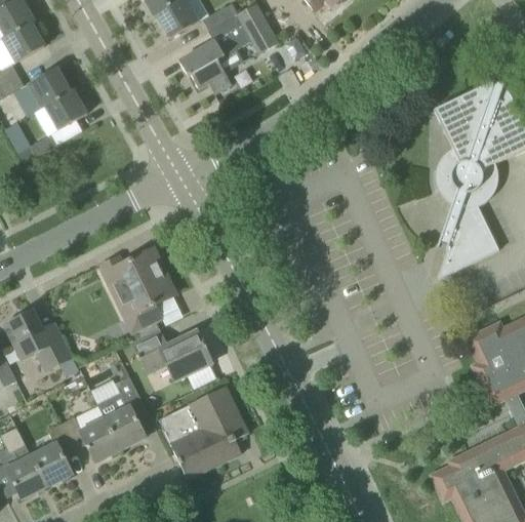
[(12,0),(0,7),(0,38),(0,39),(5,36),(5,37),(31,23),(34,21),(22,0),(12,0)]
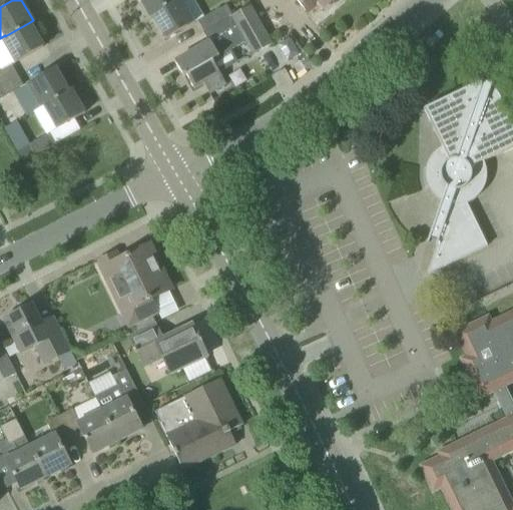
[(177,0),(141,0),(150,15),(153,14),(177,0)]
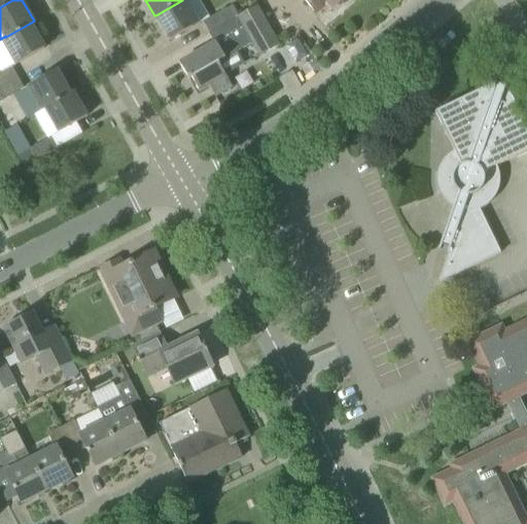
[(182,0),(157,14),(170,38),(199,22),(186,0),(182,0)]
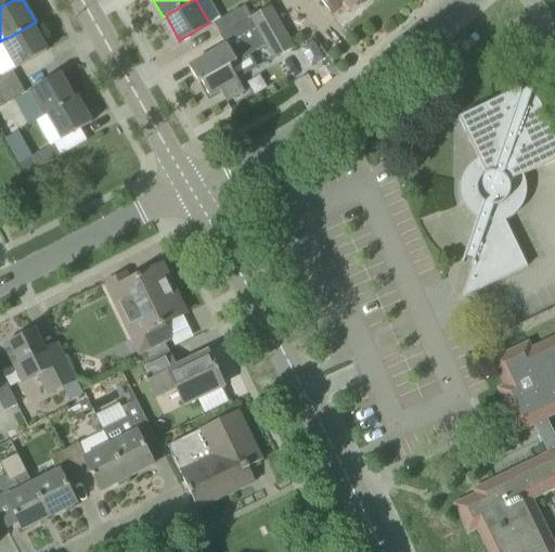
[(323,0),(333,12),(344,2),(348,8),(357,0),(323,0)]
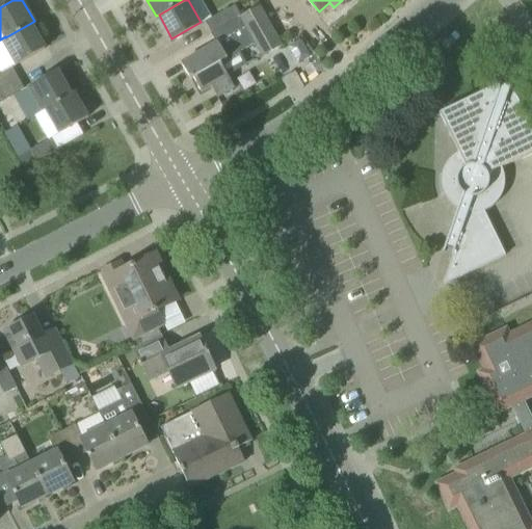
[(263,54),(264,53),(281,44),(258,4),(240,14),(211,30),(210,30),(216,42),(181,61),(190,78),(193,76),(201,89),(211,84),(217,95),(234,84),(220,60),(225,57),(227,60),(240,52),(239,50),(255,41),(263,54)]
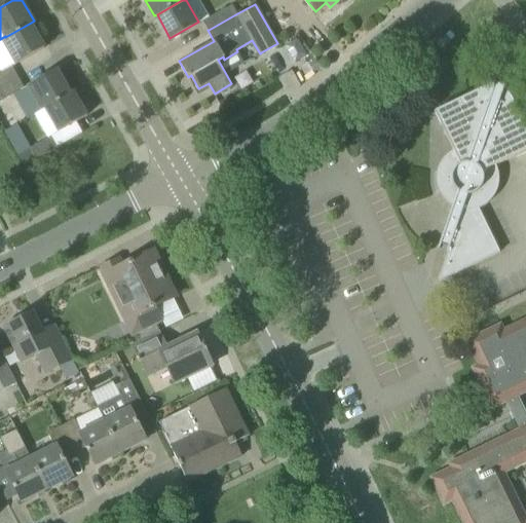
[(209,30),(230,17),(224,7),(202,20),(209,30)]
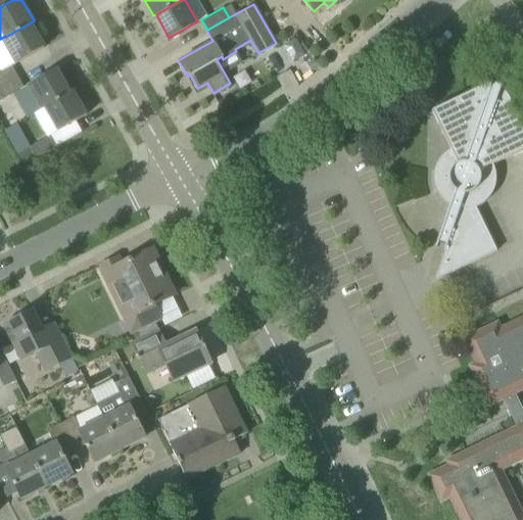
[(5,36),(0,39),(14,62),(44,46),(31,22),(5,37),(5,36)]
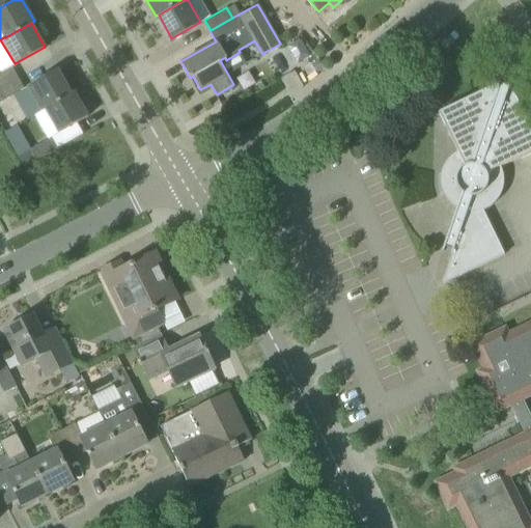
[(287,43),(298,60),(310,53),(300,35),(287,43)]
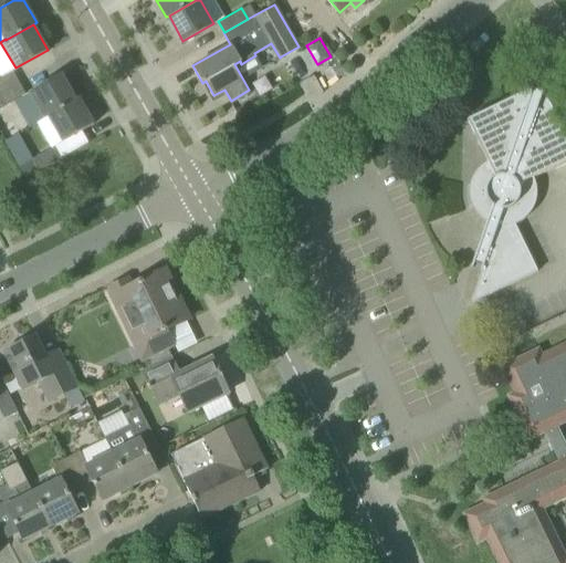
[(1,75),(0,75),(0,93),(20,82),(13,69),(1,75)]
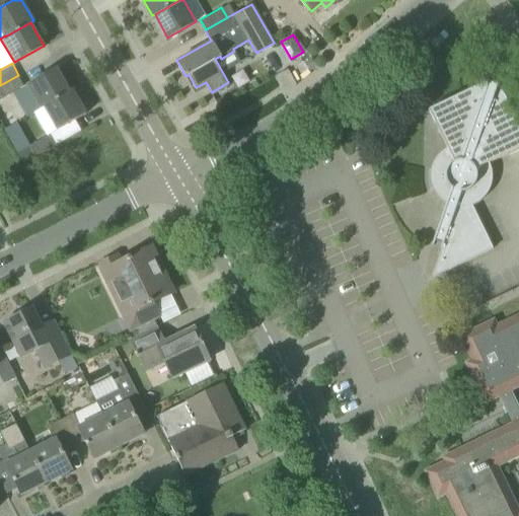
[(56,67),(27,82),(41,105),(69,89),(56,67)]
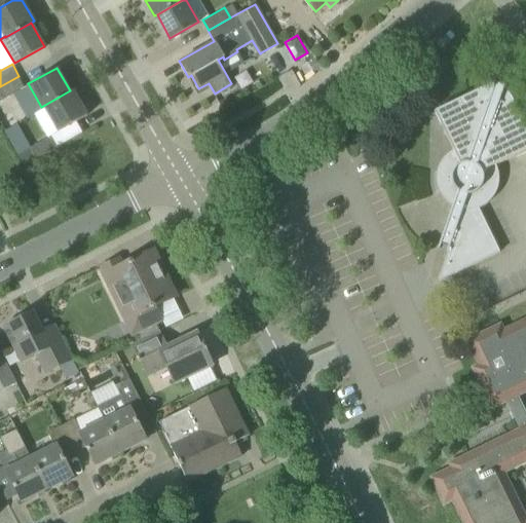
[(0,98),(24,84),(19,76),(0,86),(0,98)]
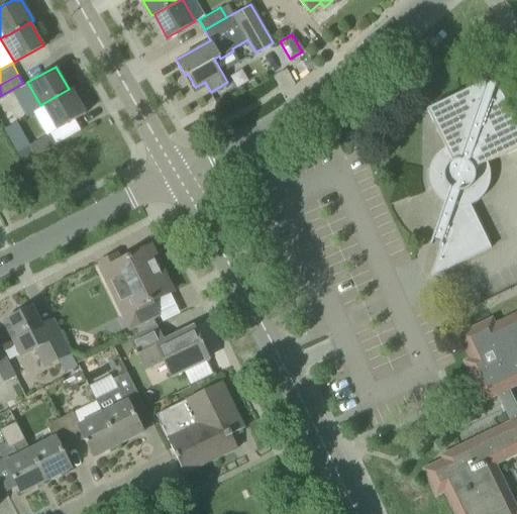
[(430,274),(431,275),(440,270),(491,244),(474,210),(470,203),(477,200),(482,196),(487,190),(490,184),(491,177),(490,170),(490,167),(489,164),(487,161),(516,145),(516,124),(515,121),(496,82),(487,79),(435,104),(429,107),(427,108),(446,148),(441,151),(437,157),(433,162),(431,168),(427,167),(427,170),(426,174),(426,177),(427,180),(428,183),(429,186),(433,185),(436,190),(440,194),(445,198),(430,241),(440,245),(430,274)]
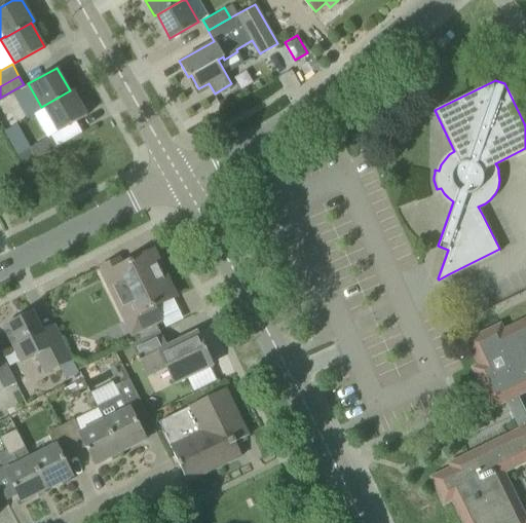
[(73,89),(70,90),(41,107),(42,108),(35,112),(48,136),(19,152),(25,163),(58,145),(51,134),(86,114),(73,89)]
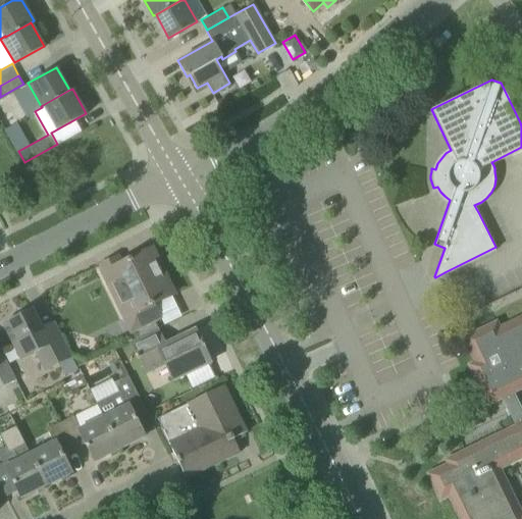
[(160,316),(153,303),(171,294),(159,267),(162,266),(152,246),(120,261),(117,255),(99,264),(132,330),(133,329),(155,319),(160,316)]
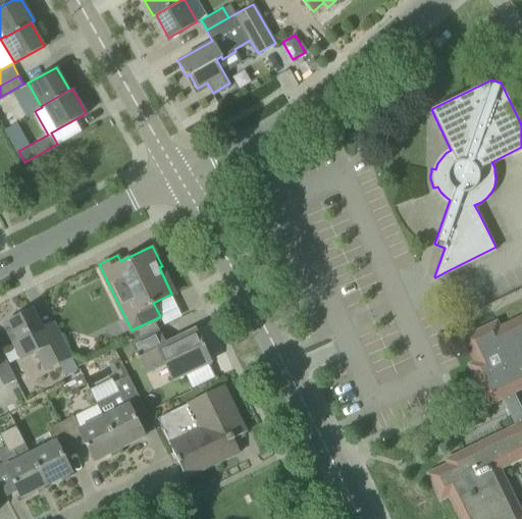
[(3,322),(20,357),(34,351),(43,369),(71,354),(54,319),(42,325),(33,308),(3,322)]
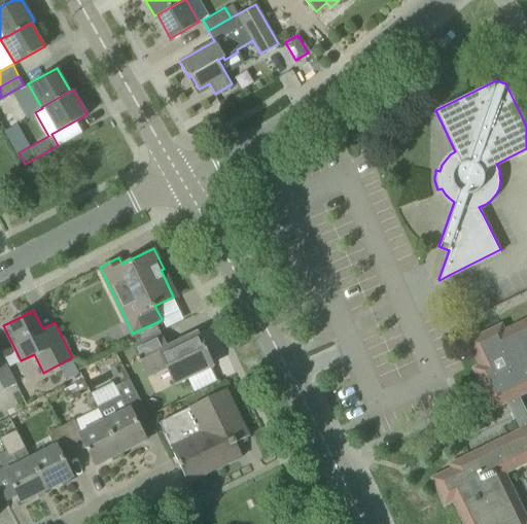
[(526,523),(526,317),(504,328),(501,322),(467,339),(479,363),(472,367),(492,407),(507,399),(522,427),(450,462),(452,466),(431,477),(445,502),(452,498),(463,523),(526,523)]
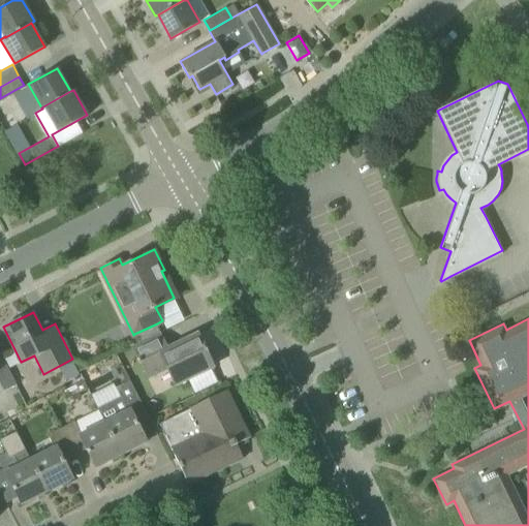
[(157,323),(134,334),(138,342),(160,331),(157,323)]
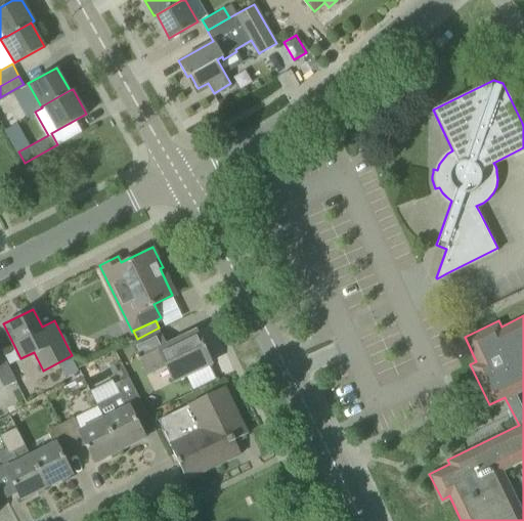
[(137,339),(130,342),(137,358),(139,357),(146,374),(167,363),(175,380),(211,361),(204,346),(206,346),(198,330),(164,346),(157,332),(160,330),(159,328),(137,339)]
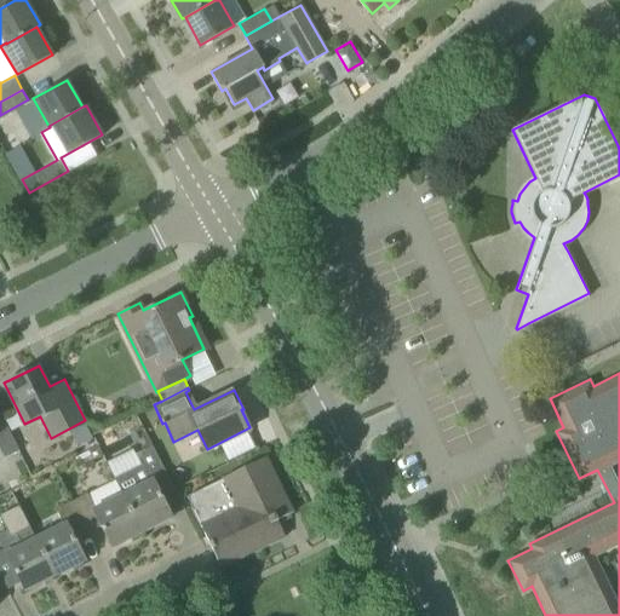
[(1,415),(0,415),(0,452),(1,452),(4,456),(18,449),(1,415)]
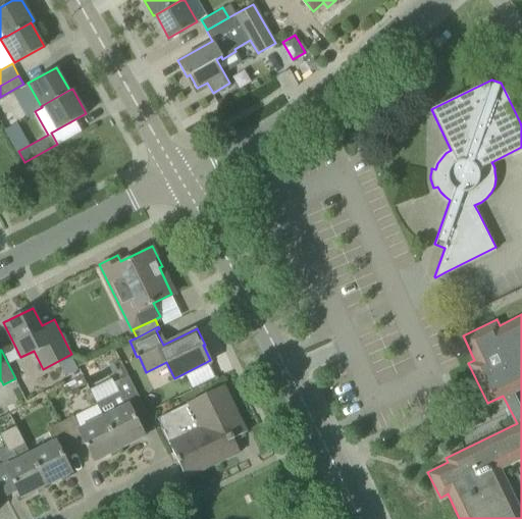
[(149,415),(127,373),(106,385),(110,394),(96,401),(104,416),(103,416),(119,447),(145,434),(138,420),(149,415)]
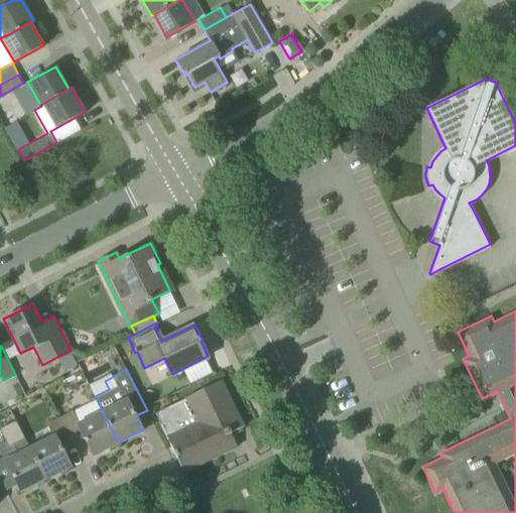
[(222,379),(155,411),(184,471),(237,444),(231,432),(232,431),(244,425),(239,415),(238,416),(230,398),(231,398),(222,379)]
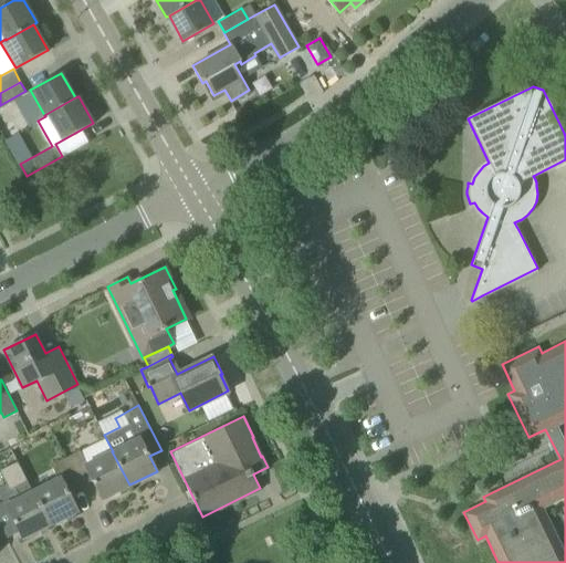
[(81,449),(65,456),(80,485),(92,479),(102,499),(129,485),(112,451),(88,464),(81,449)]
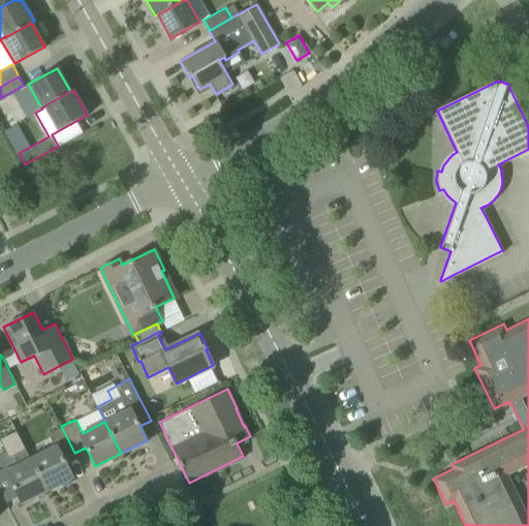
[(55,446),(32,459),(31,459),(47,490),(72,477),(63,459),(74,453),(61,426),(49,433),(55,446)]
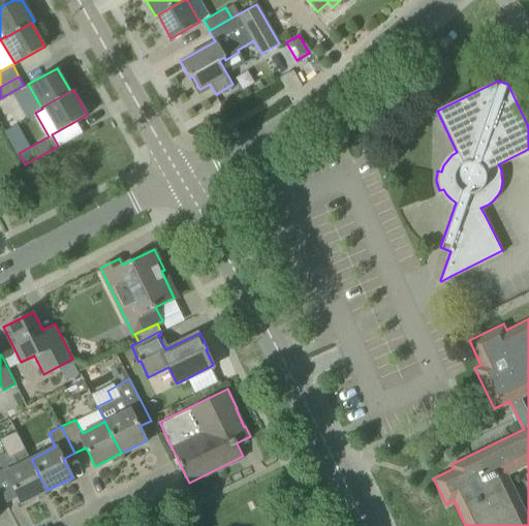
[(8,452),(24,445),(18,431),(2,437),(8,452)]
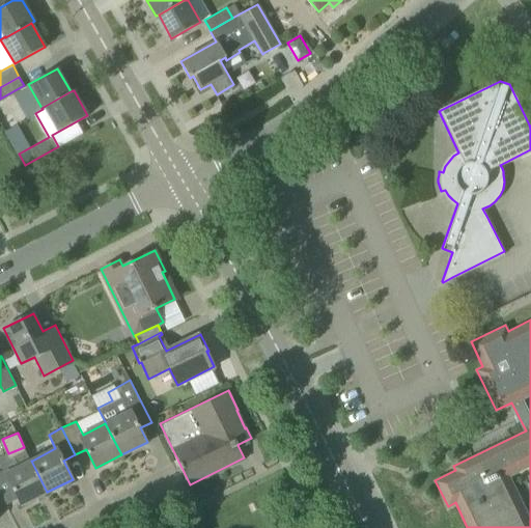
[(8,473),(5,467),(0,470),(0,491),(3,497),(6,503),(18,497),(22,505),(47,492),(31,461),(32,461),(26,448),(14,455),(19,467),(8,473)]
